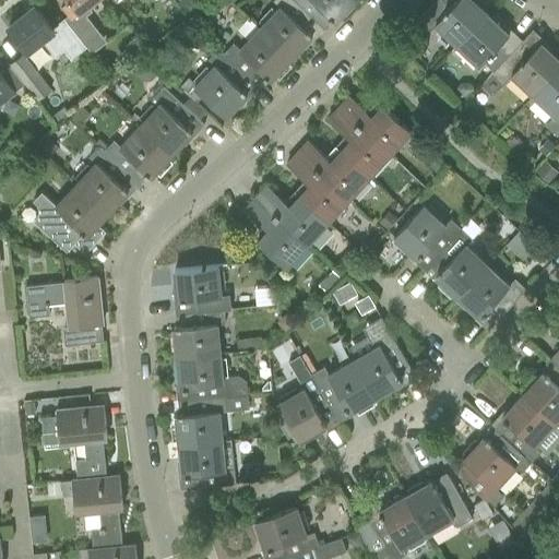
[(93,0),(67,0),(61,6),(69,14),(63,19),(86,47),(92,54),(107,42),(86,15),(92,11),(87,6),(93,0)]
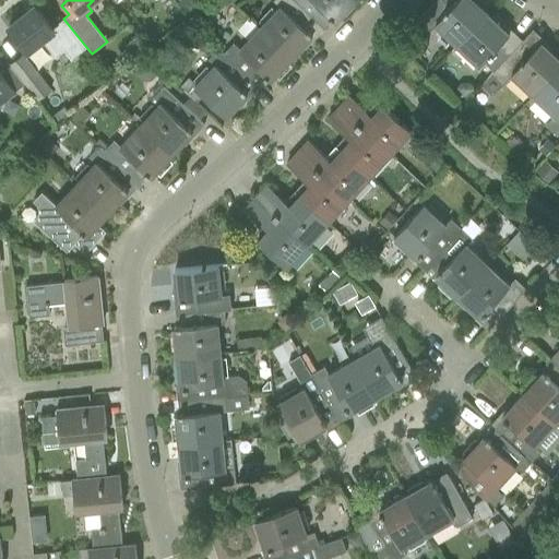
[(175,0),(177,2),(176,3),(189,20),(205,7),(200,0),(175,0)]
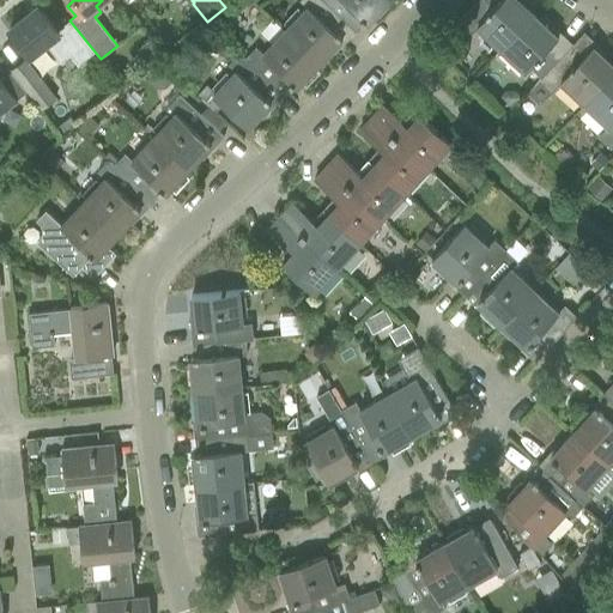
[(307,7),(285,31),(319,64),(341,41),(344,43),(354,32),(349,26),(320,0),(299,0),(307,7)]
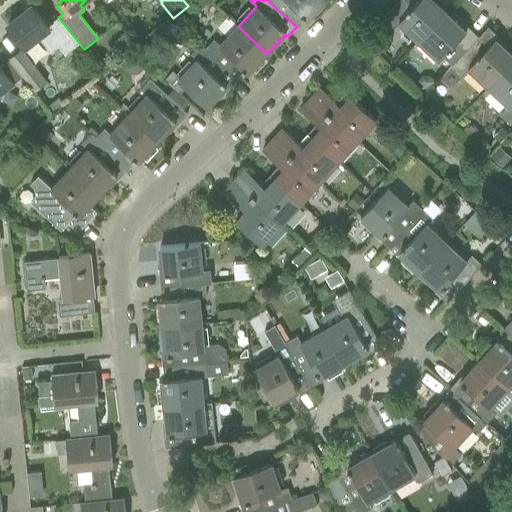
[(267,0),(291,22),(296,27),(305,17),(307,20),(325,0),(267,0)]
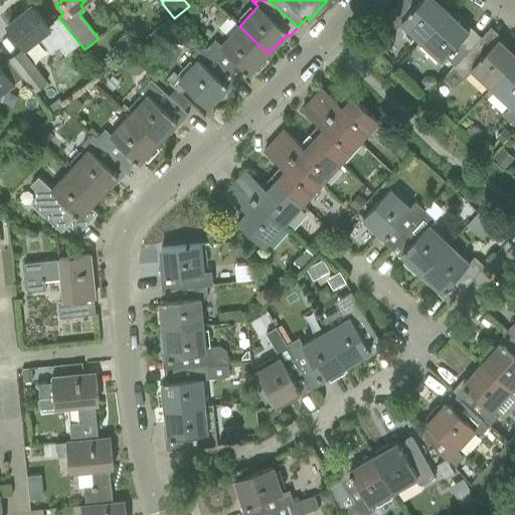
[(420,41),(448,12),(435,0),(420,0),(415,6),(409,0),(402,0),(381,22),(392,32),(400,23),(420,41)]
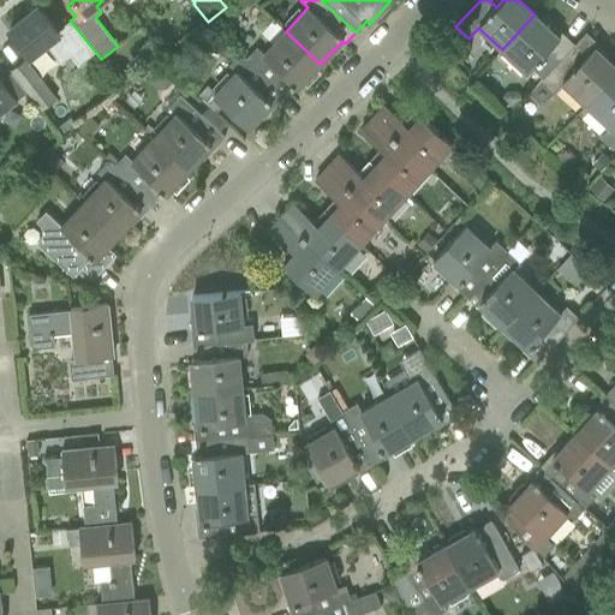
[(95,52),(70,21),(57,31),(37,7),(9,30),(31,58),(47,45),(60,63),(72,54),(79,64),(95,52)]
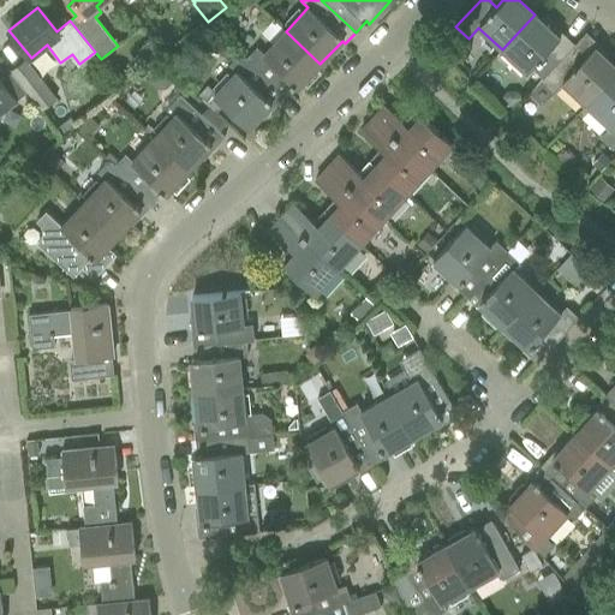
[(535,15),(502,49),(527,72),(531,69),(543,78),(543,79),(557,64),(556,63),(545,53),(560,37),(535,15)]
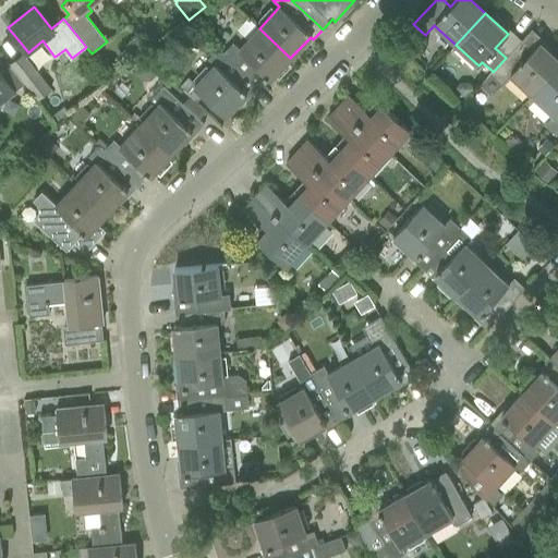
[(233,43),(223,53),(253,83),(257,87),(267,77),(269,80),(290,58),(259,28),(240,49),(233,43)]
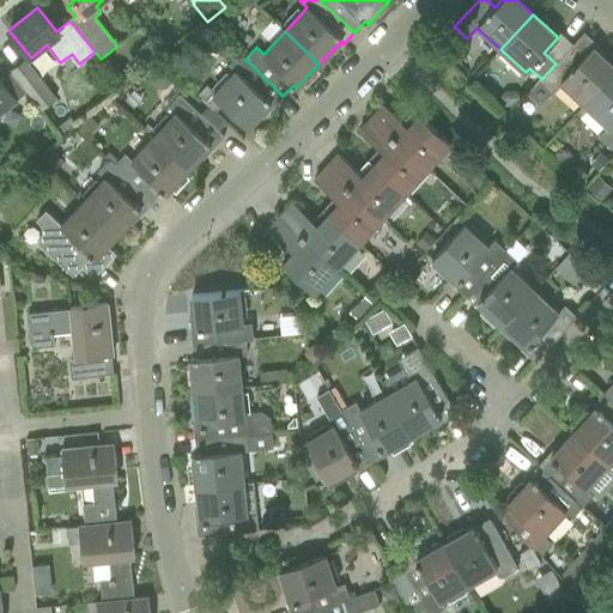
[(541,78),(527,93),(540,107),(560,84),(584,105),(612,73),(612,66),(593,48),(580,64),(566,50),(554,62),(556,64),(541,79),(541,78)]
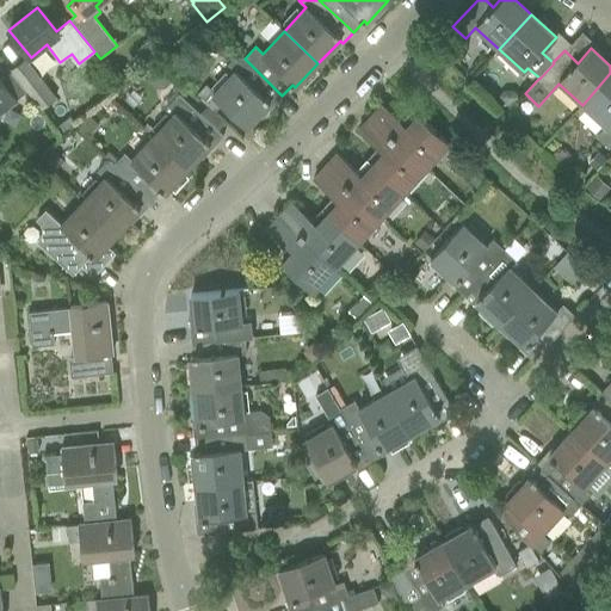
[(215,93),(213,96),(222,104),(223,105),(247,128),(258,115),(259,115),(267,106),(270,109),(282,96),(277,91),(245,59),(240,53),(228,66),(234,73),(230,76),(216,92),(215,93)]
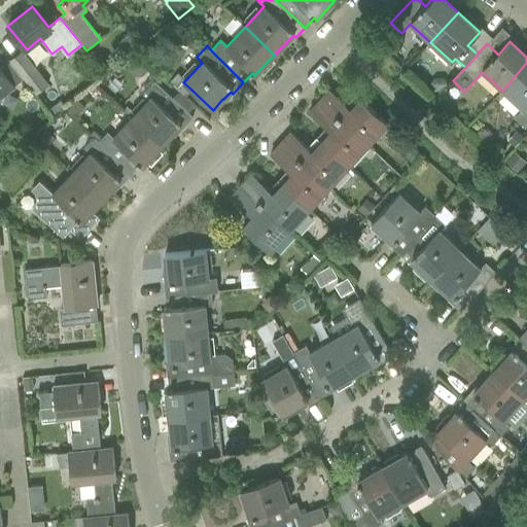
[(9,62),(23,79),(35,94),(46,84),(21,53),(9,62)]
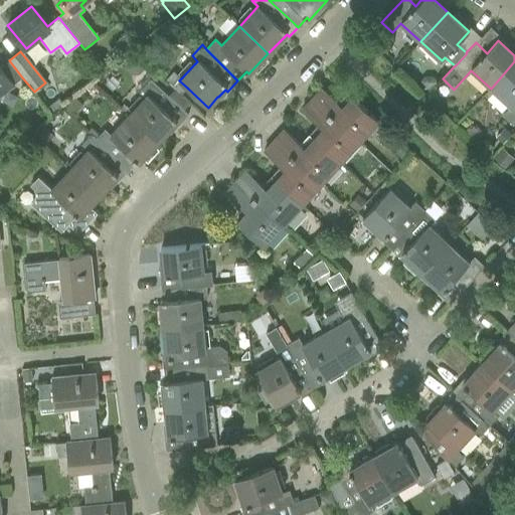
[(106,57),(99,63),(105,70),(112,64),(106,57)]
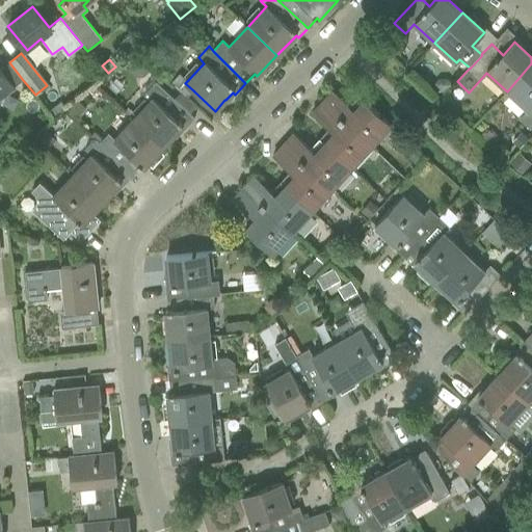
[(531,63),(507,91),(527,109),(519,118),(531,130),(531,63)]
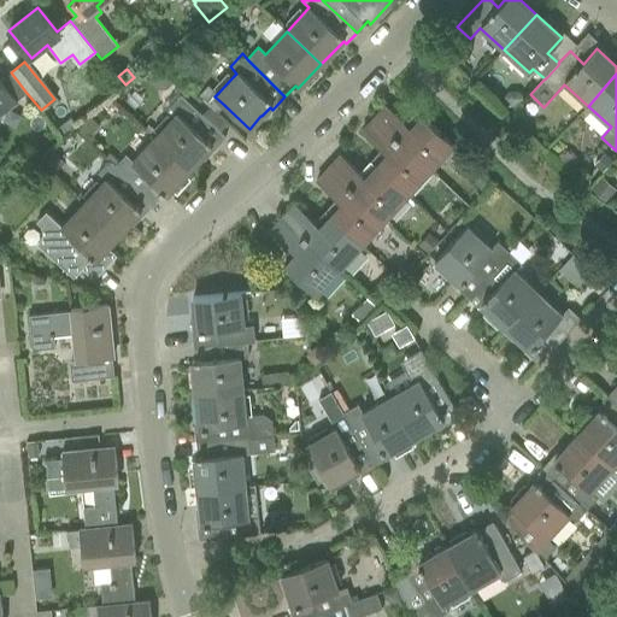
[(0,115),(17,101),(0,81),(0,80),(0,115)]
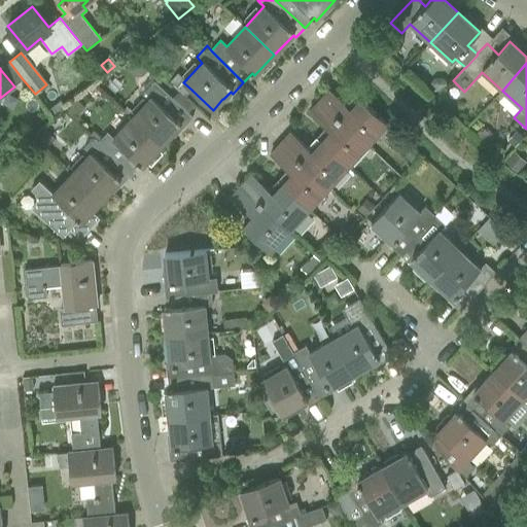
[(434,78),(429,84),(438,93),(448,83),(443,78),(434,78)]
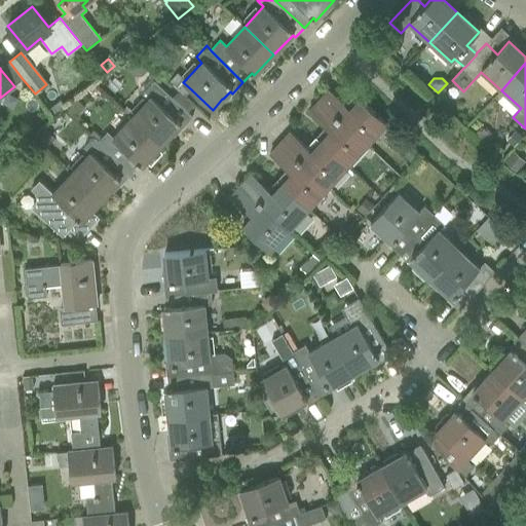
[(151,99),(132,118),(161,146),(179,126),(181,128),(192,117),(155,82),(145,92),(151,99)]
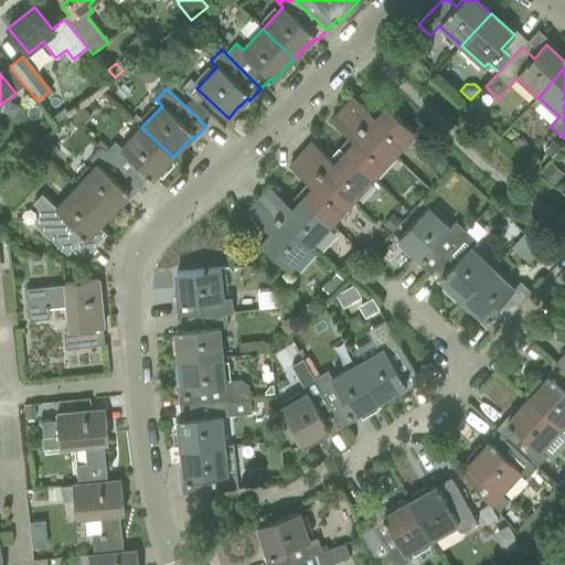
[(353,96),(342,108),(394,156),(415,132),(386,106),(376,117),(353,96)]
